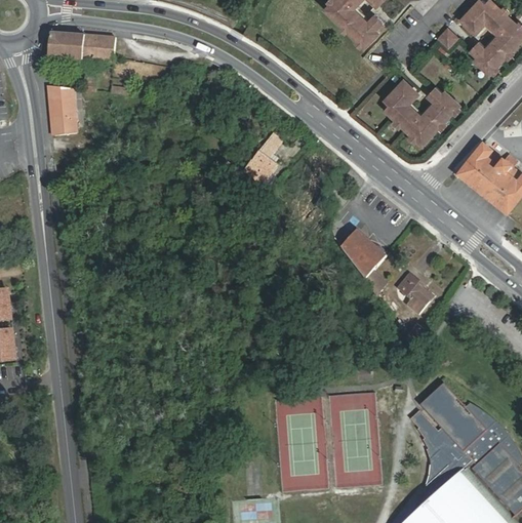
[(328,0),(327,1),(321,7),(327,13),(328,12),(340,24),(345,28),(356,38),(360,42),(363,44),(376,30),(374,28),(380,21),(372,12),(367,17),(372,22),(370,24),(354,9),(354,10),(346,3),(347,1),(352,5),(357,0),(371,0),(374,2),(375,0),(328,0)]
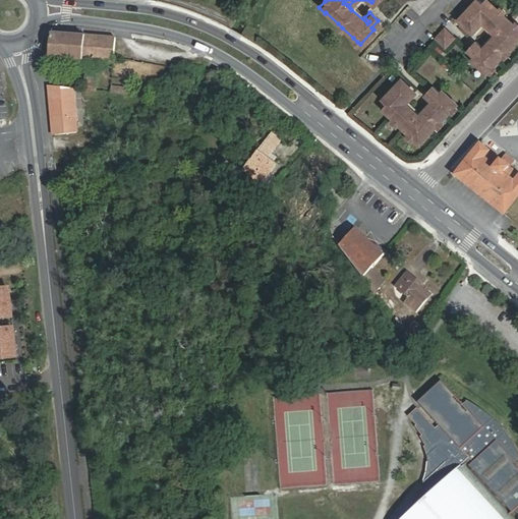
[(504,49),(508,45),(516,37),(517,37),(517,36),(517,26),(516,25),(511,22),(506,16),(500,11),(496,7),(492,4),(487,7),(480,1),(478,0),(473,0),(457,17),(462,22),(469,30),(478,19),(492,31),(496,26),(499,29),(493,35),(492,35),(477,49),(475,46),(477,44),(472,39),(465,47),(464,48),(471,55),(469,57),(484,70),(485,69),(491,64),(495,59),(500,53),(504,49)]
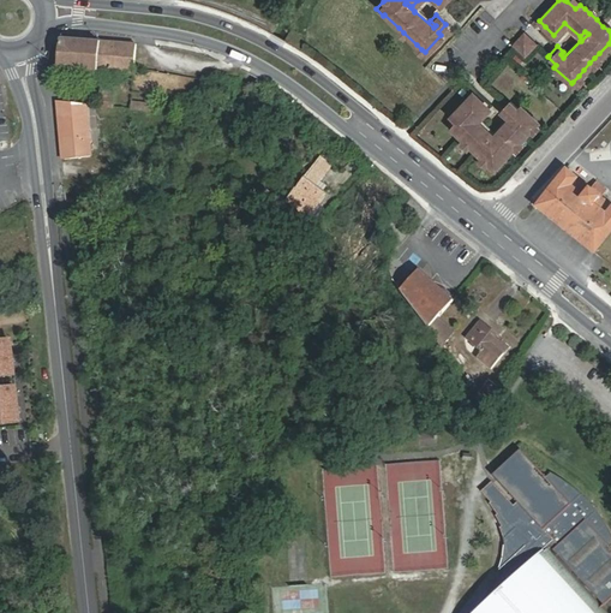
[(529,41),(521,33),(513,42),(522,51),(529,41)]
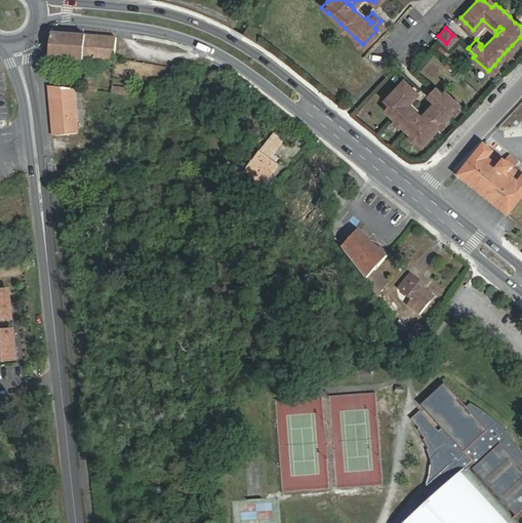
[(113,62),(115,36),(49,31),(47,56),(72,58),(83,58),(113,62)]
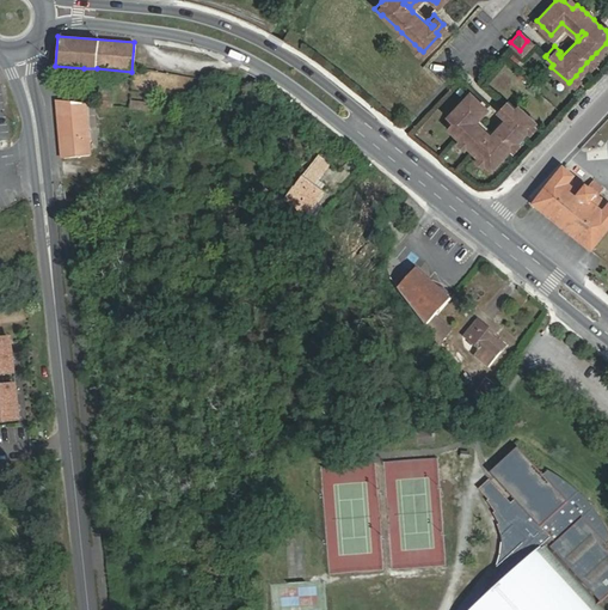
[(98,81),(97,103),(109,104),(110,83),(98,81)]
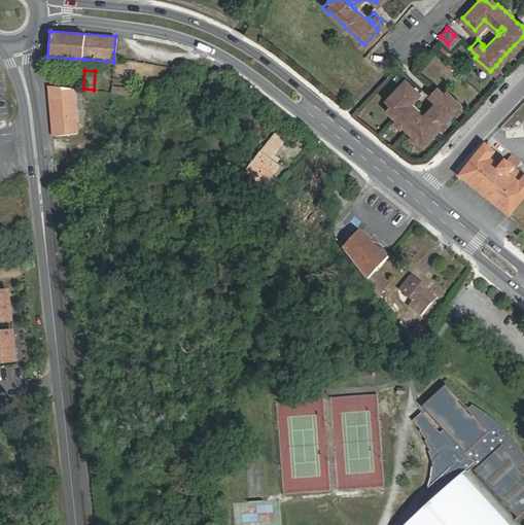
[(437,98),(422,113),(424,114),(417,121),(415,118),(419,114),(407,102),(416,92),(404,80),(384,101),(388,105),(396,112),(392,116),(396,119),(399,124),(407,130),(411,135),(416,139),(416,140),(422,146),(428,139),(426,138),(427,137),(428,137),(435,130),(439,126),(443,121),(449,114),(453,110),(457,106),(459,103),(446,91),(444,93),(435,84),(431,89),(426,95),(431,99),(434,96),(437,98)]
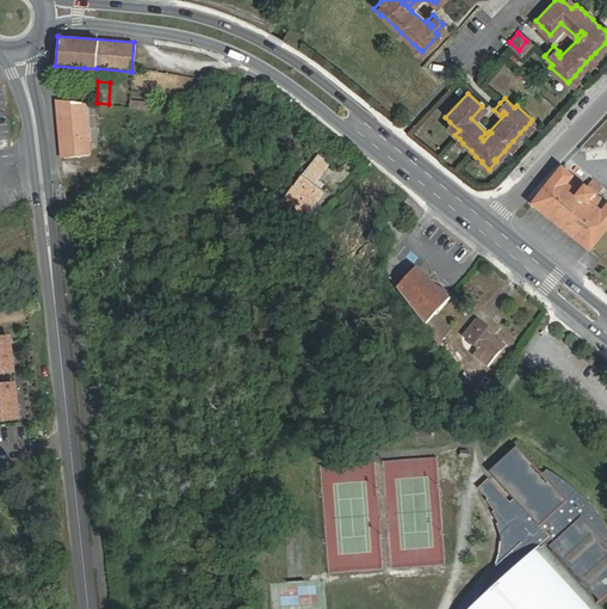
[(56,98),(61,157),(86,153),(82,102),(56,98)]
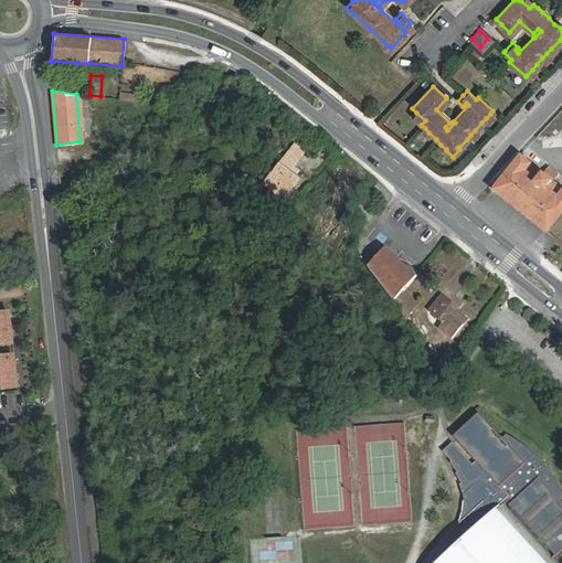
[(425,120),(416,113),(413,117),(421,125),(425,120)]
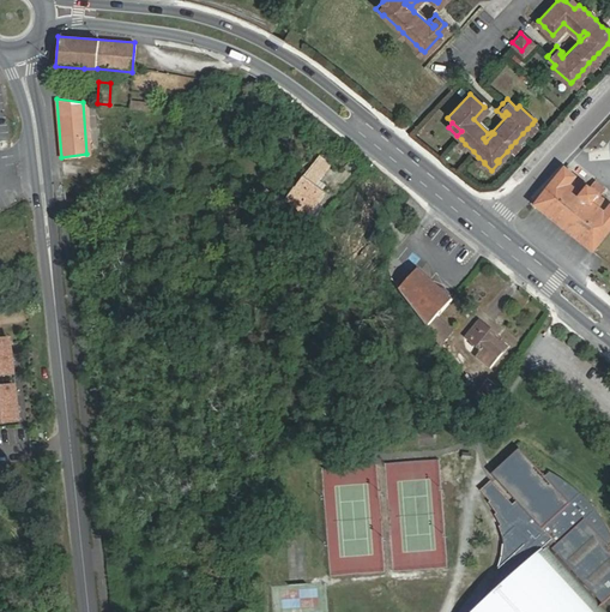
[(284,199),(306,215),(315,203),(322,192),(313,184),(327,163),(318,156),(284,199)]
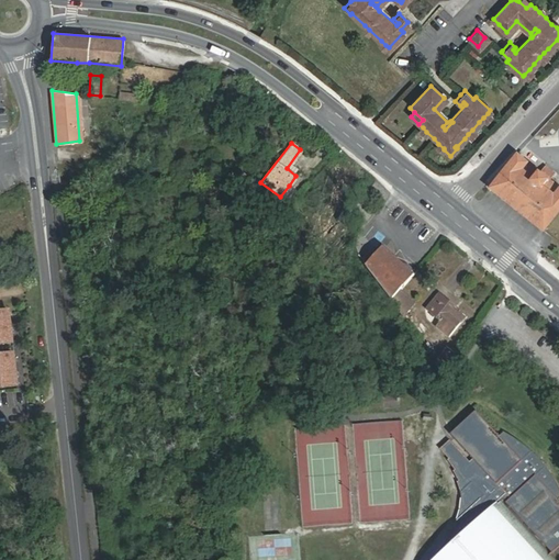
[(525,160),(516,154),(490,187),(541,228),(558,206),(558,188),(552,194),(540,185),(546,178),(538,171),(533,178),(521,168),(525,160)]
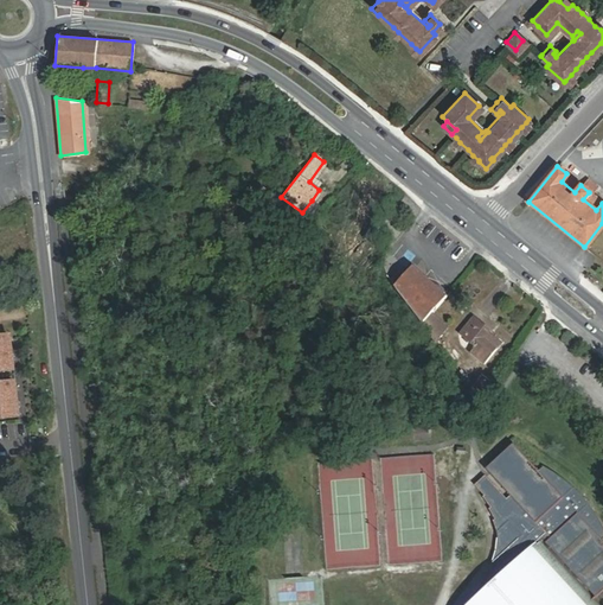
[(312,201),(302,212),(307,216),(316,204),(312,201)]
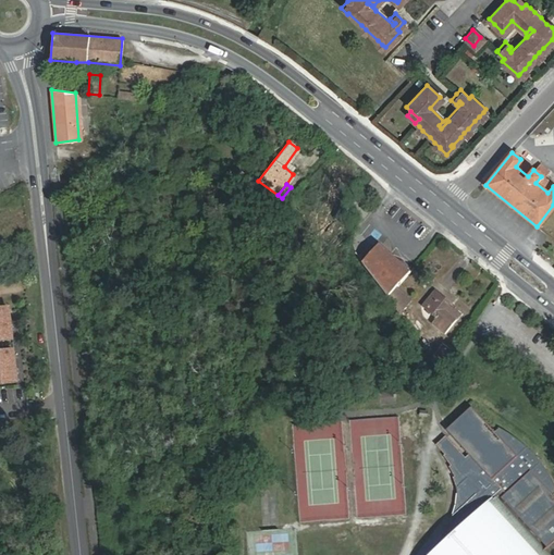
[(0,232),(10,231),(9,216),(0,216),(0,232)]
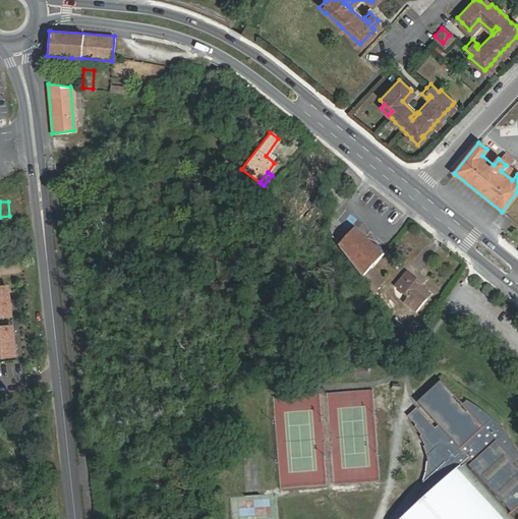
[(361,254),(372,265),(381,253),(353,229),(342,242),(359,257),(361,254)]
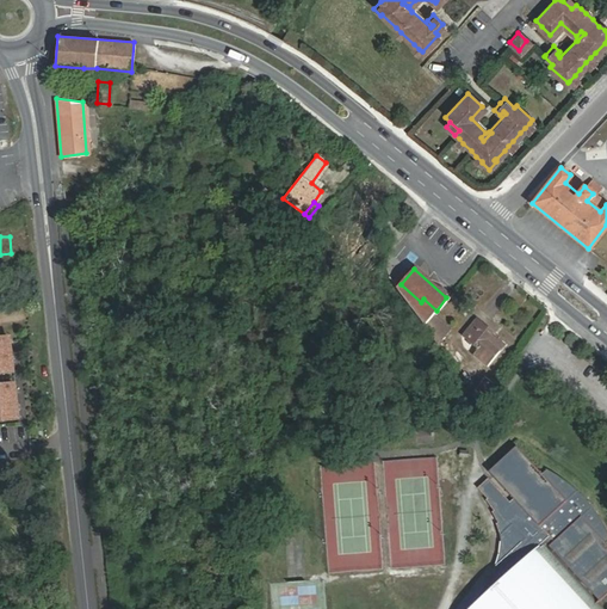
[(421,302),(401,284),(396,290),(414,313),(423,326),(433,314),(437,311),(423,299),(421,302)]
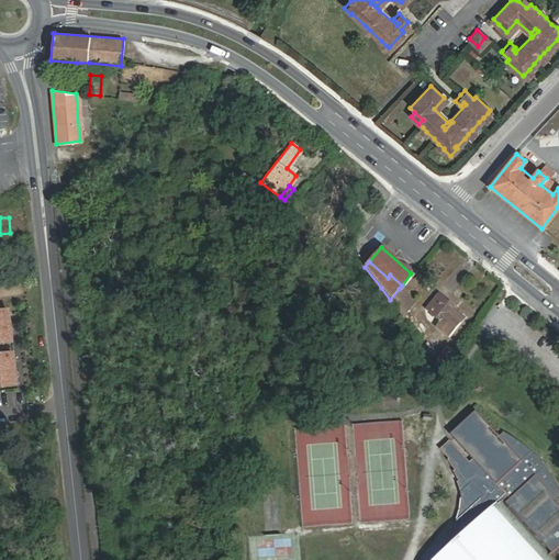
[(411,299),(399,289),(390,300),(401,314),(406,308),(404,305),(411,299)]
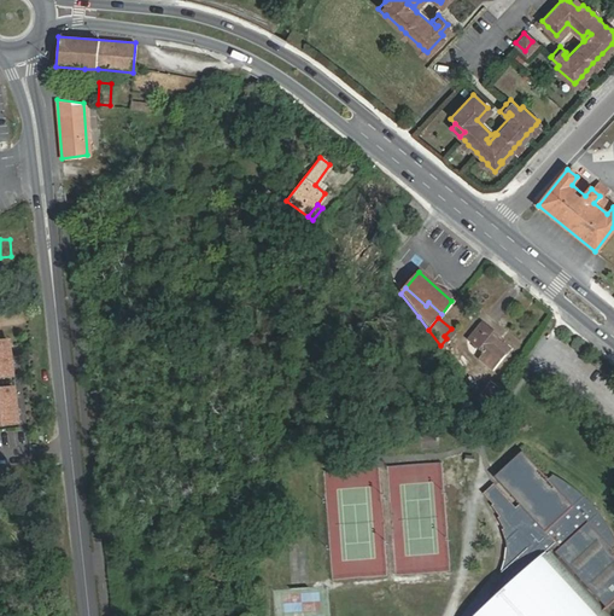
[(490,342),(496,335),(479,321),(466,337),(483,350),(478,356),(490,367),(502,352),(490,342)]
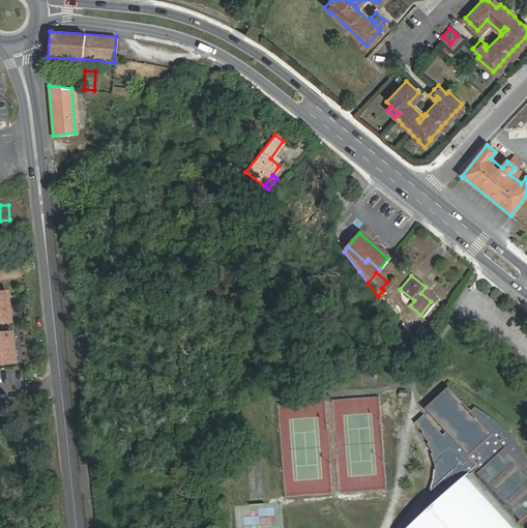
[(436,295),(426,287),(420,293),(431,301),(436,295)]
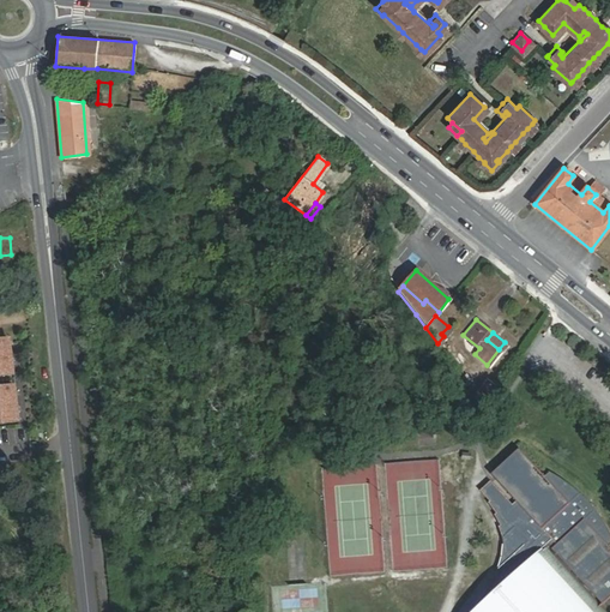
[(10,335),(0,336),(0,375),(14,373),(10,335)]
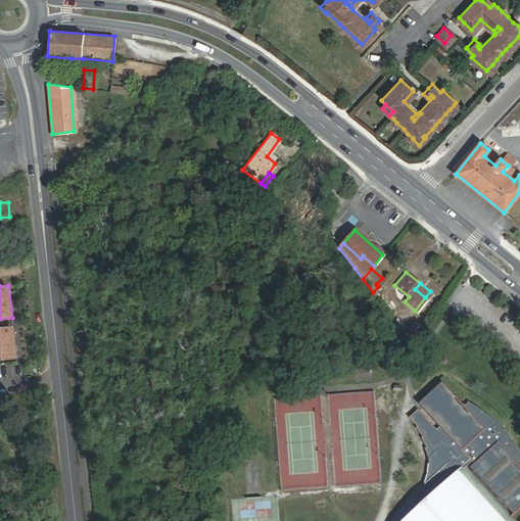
[(412,337),(419,326),(414,322),(407,332),(412,337)]
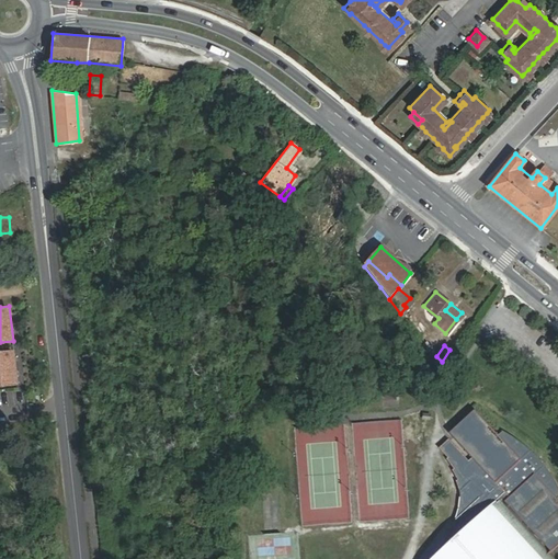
[(14,349),(0,350),(0,386),(18,384),(14,349)]
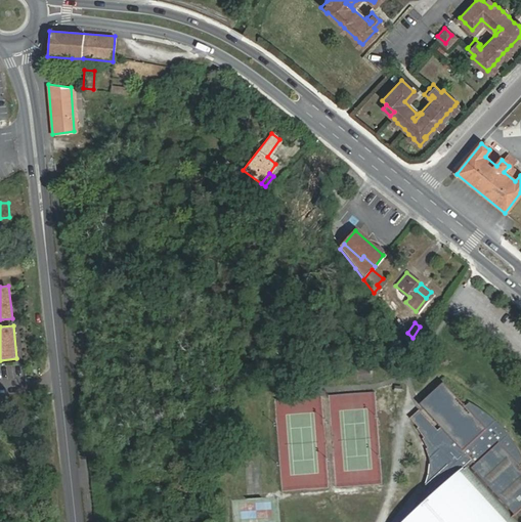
[(520,521),(512,514),(520,505),(520,466),(519,464),(520,461),(520,455),(519,451),(515,444),(511,437),(505,430),(500,424),(493,418),(486,411),(479,406),(472,402),(468,400),(464,403),(442,380),(418,402),(439,426),(436,428),(418,408),(409,417),(417,425),(416,426),(423,435),(421,436),(426,445),(424,446),(426,451),(427,458),(427,463),(427,469),(426,474),(425,480),(423,485),(419,492),(415,499),(410,507),(405,513),(399,519),(396,521),(520,521)]
